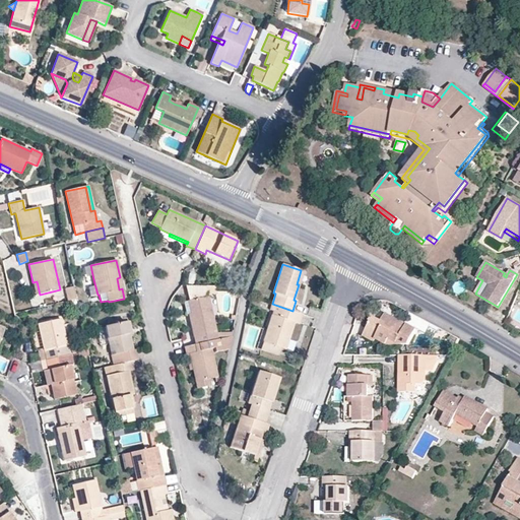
[(98,295),(93,279),(86,281),(89,297),(98,295)]
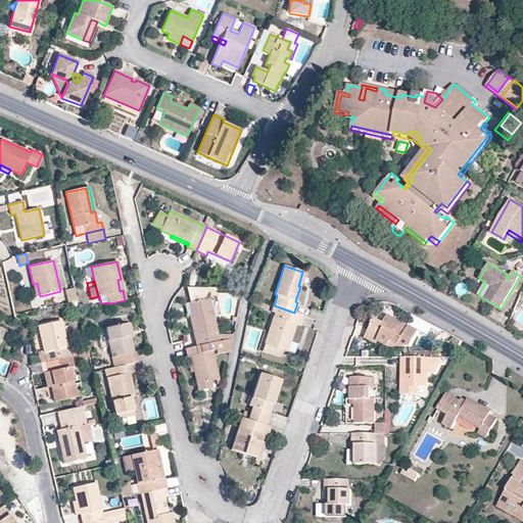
[(76,300),(74,288),(65,290),(68,302),(76,300)]
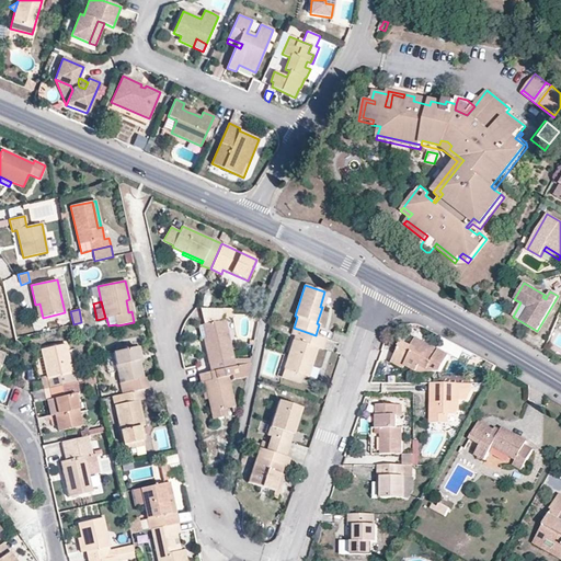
[(233,318),(232,309),(221,309),(221,316),(233,318)]
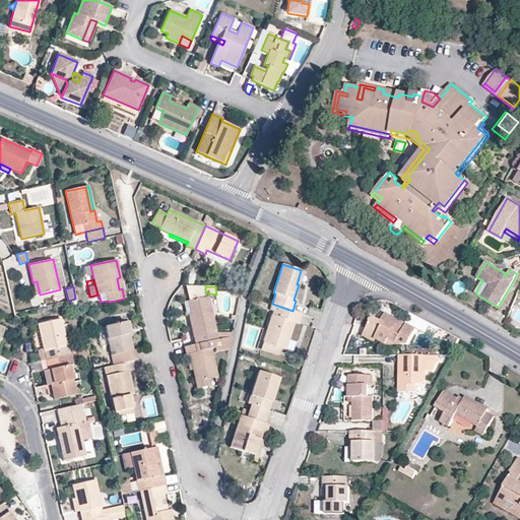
[(215,333),(208,297),(183,303),(186,315),(189,314),(191,314),(192,318),(190,319),(195,344),(217,339),(215,333)]
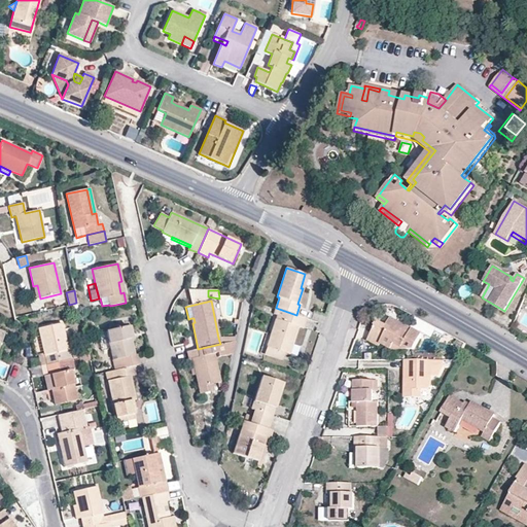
[(292,345),(299,327),(303,328),(306,318),(296,315),(276,308),(274,314),(277,315),(264,354),(281,359),(283,353),(284,353),(287,343),(292,345)]
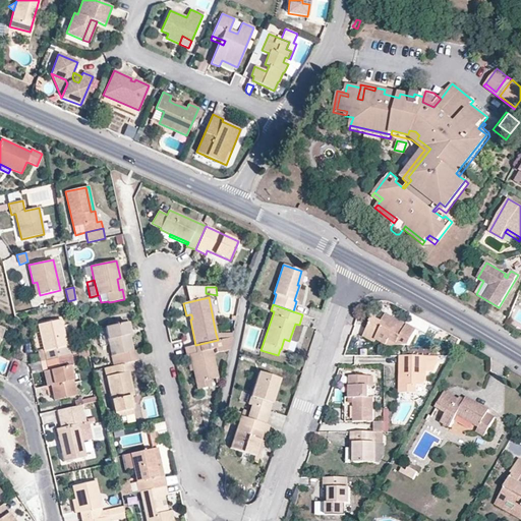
[(400,322),(386,314),(385,316),(395,323),(395,324),(398,326),(400,322)]
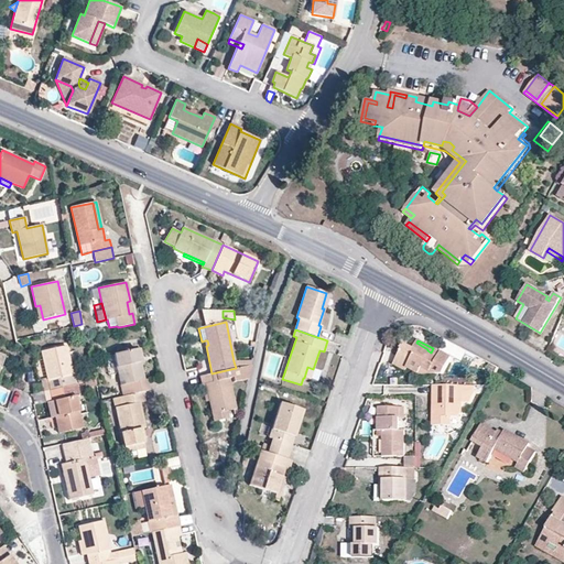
[(452,358),(433,348),(431,353),(427,350),(427,349),(416,343),(413,349),(403,344),(393,365),(407,371),(408,368),(419,375),(422,368),(434,375),(443,373),(452,358)]
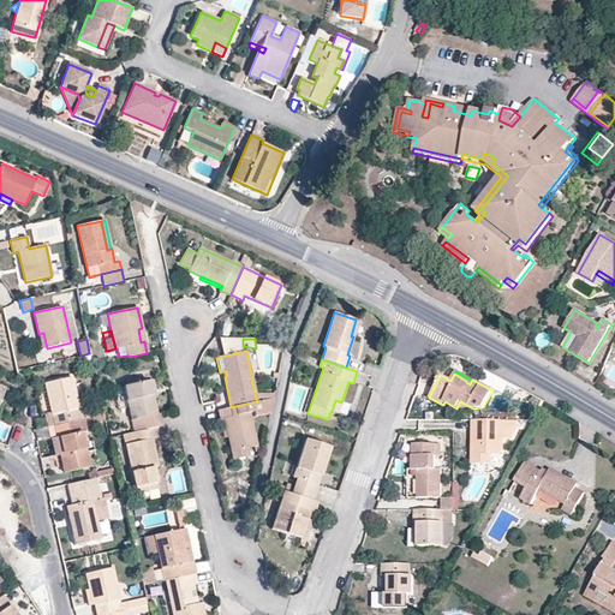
[(83,419),(81,407),(79,408),(73,384),(72,377),(45,383),(47,392),(54,427),(83,419)]
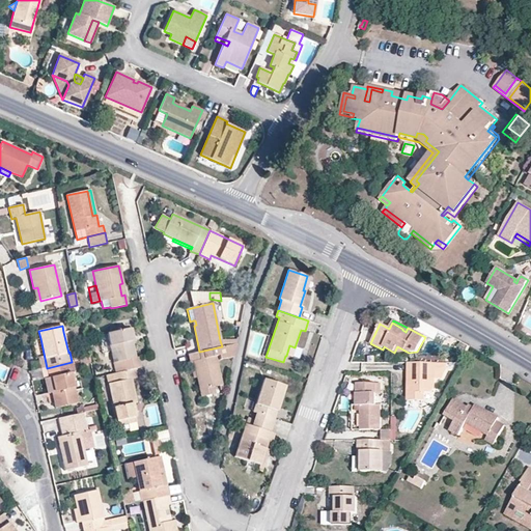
[(136,358),(132,341),(135,340),(132,328),(107,334),(115,373),(134,369),(140,367),(138,357),(136,358)]
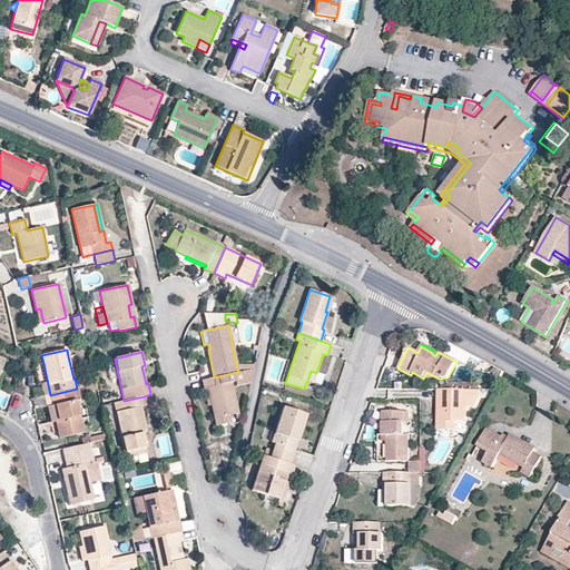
[(81,376),(77,355),(68,356),(74,379),(75,377),(81,376)]
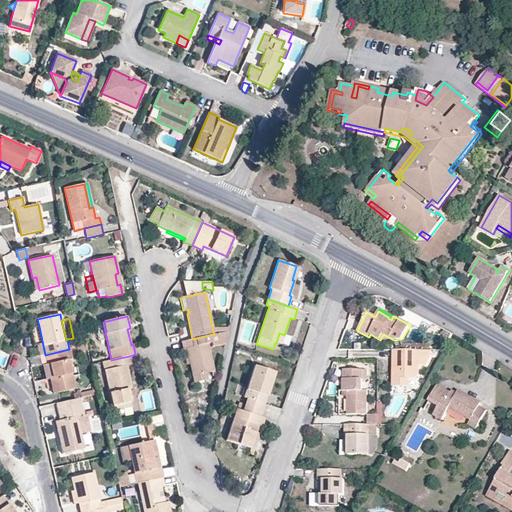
[(45,355),(39,326),(31,328),(35,346),(37,345),(39,356),(40,356),(45,355)]
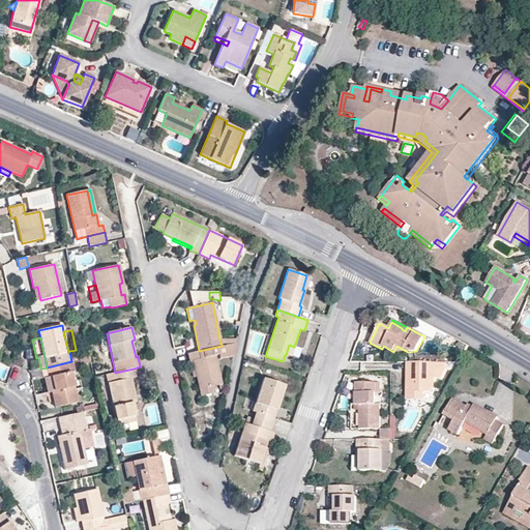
[(222,384),(215,355),(218,354),(219,359),(233,356),(236,343),(222,346),(199,351),(187,354),(188,361),(193,360),(197,377),(199,389),(213,386),(222,384)]
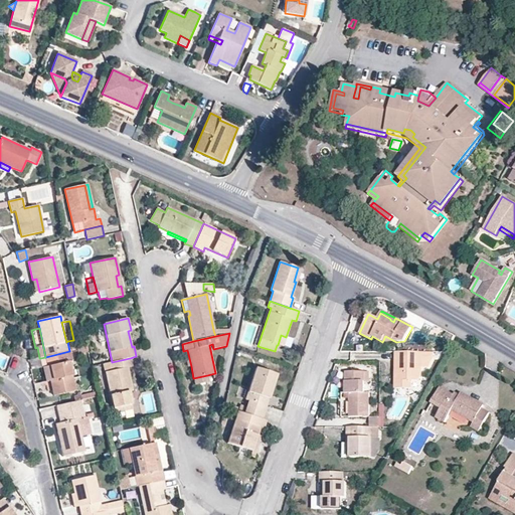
[(283,346),(286,337),(281,335),(278,345),(283,346)]
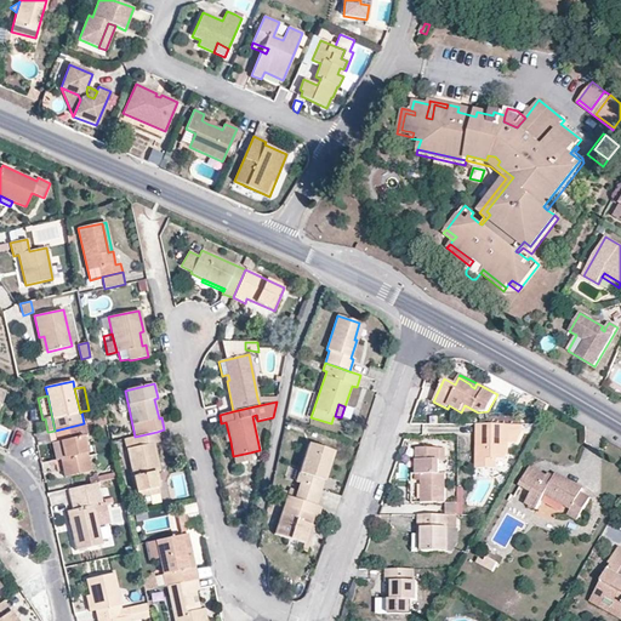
[(91,472),(86,454),(83,437),(87,436),(84,423),(55,431),(57,442),(60,442),(64,459),(61,460),(64,478),(72,476),(91,472)]
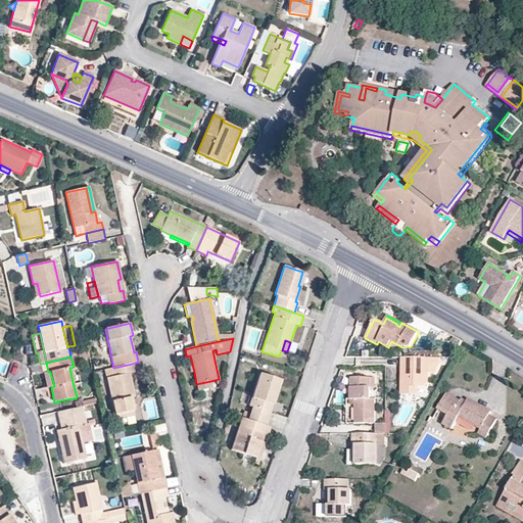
[(435,373),(440,363),(440,358),(401,358),(401,365),(407,365),(407,381),(401,381),(401,395),(418,394),(418,387),(425,387),(428,383),(428,373),(435,373)]
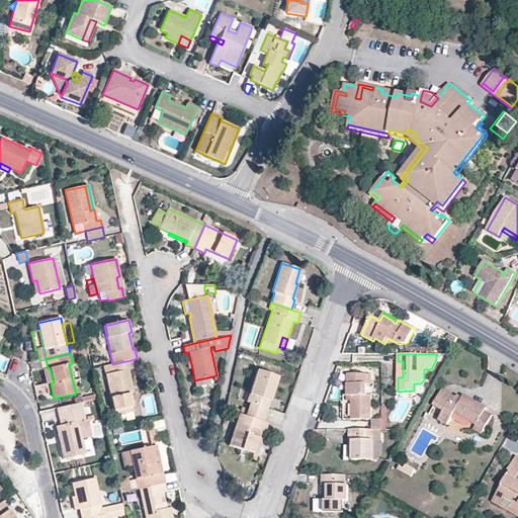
[(54,382),(50,368),(48,368),(46,359),(40,360),(46,384),(51,383),(54,382)]
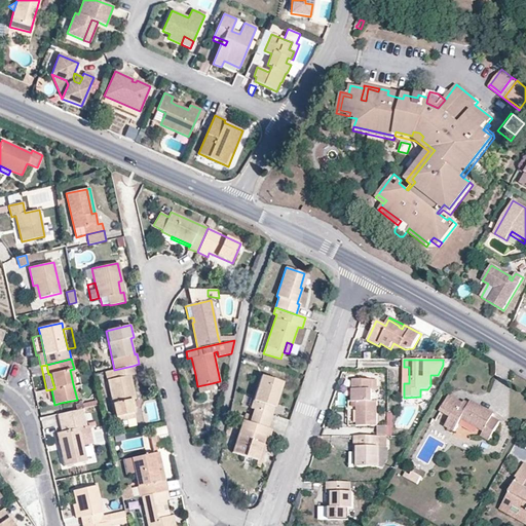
[(134,397),(129,376),(135,374),(133,366),(114,370),(106,372),(113,403),(115,414),(118,427),(127,425),(126,420),(125,415),(134,413),(130,400),(130,398),(134,397)]
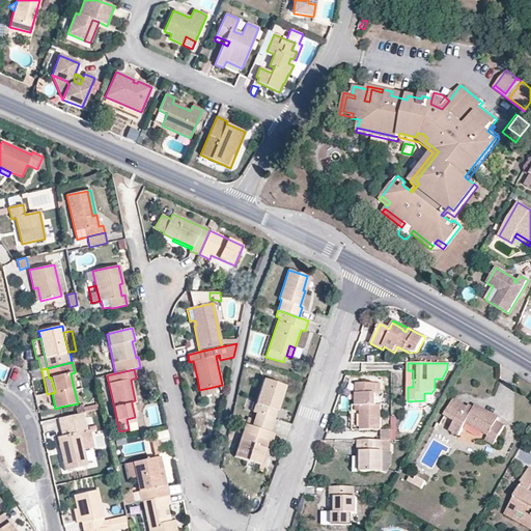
[(82,386),(80,376),(76,378),(75,372),(71,373),(74,388),(82,386)]
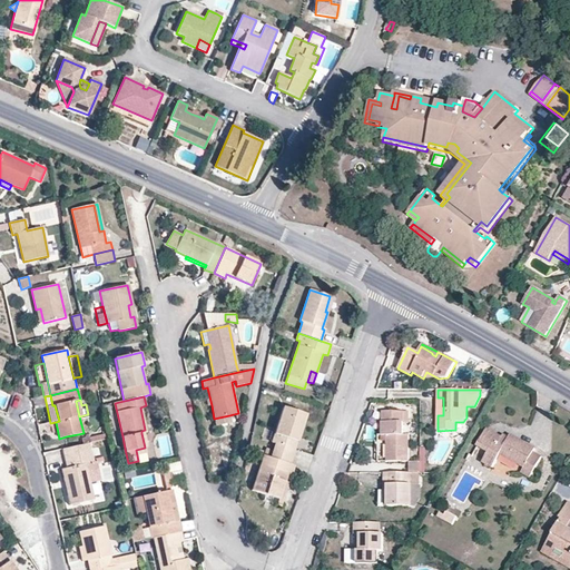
[(298,438),(305,414),(283,408),(272,442),(275,443),(273,450),(271,458),(290,464),(294,449),(291,448),(294,436),(298,438)]
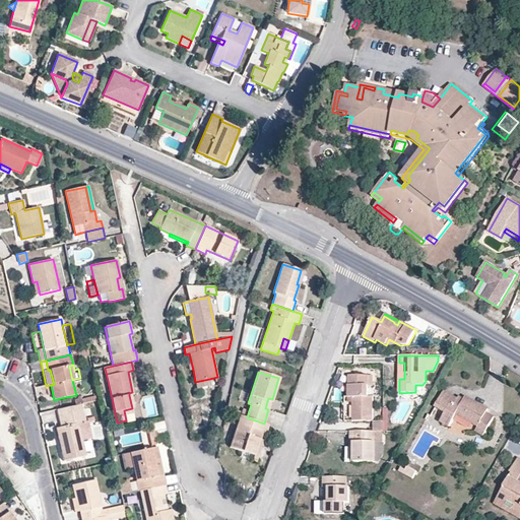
[(369,397),(369,386),(373,386),(373,376),(348,376),(348,398),(353,398),(353,403),(353,421),(373,421),(373,397),(369,397)]
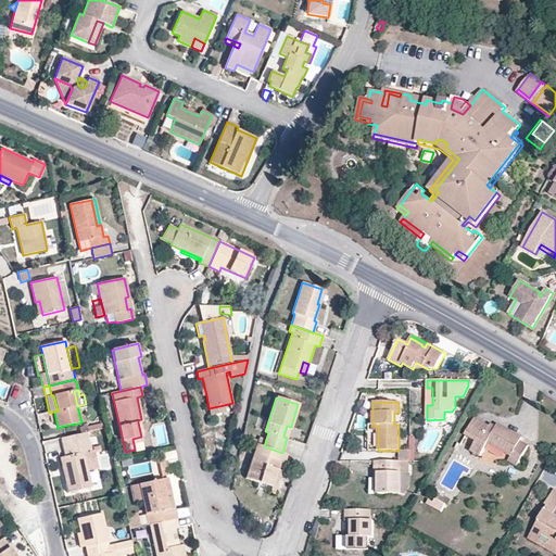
[(226,412),(224,405),(209,408),(211,416),(226,412)]
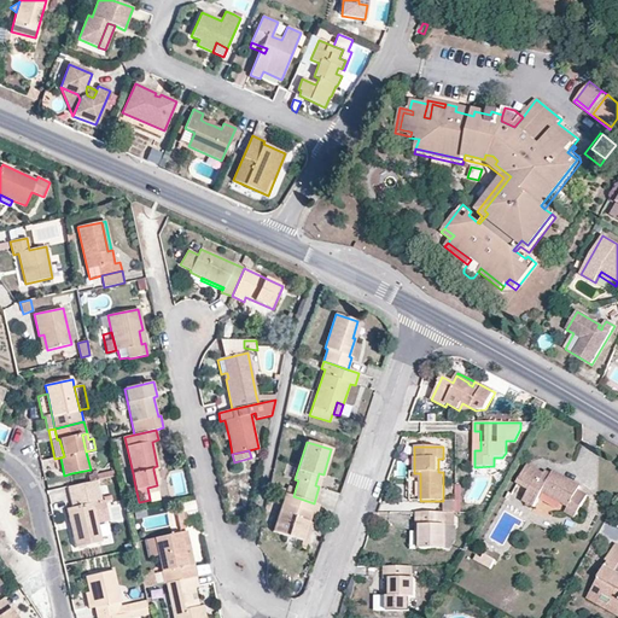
[(581,487),(554,471),(552,474),(551,478),(544,474),(528,465),(518,484),(530,490),(523,502),(534,507),(542,493),(569,508),(565,513),(575,518),(588,495),(578,490),(581,487)]
